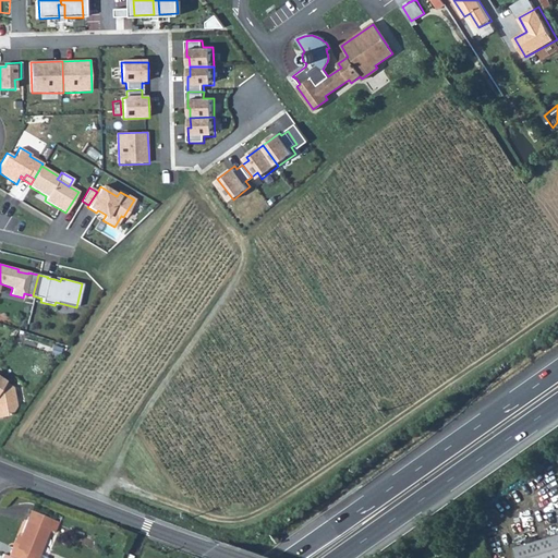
[(0,416),(8,415),(14,405),(10,387),(0,379),(0,416)]
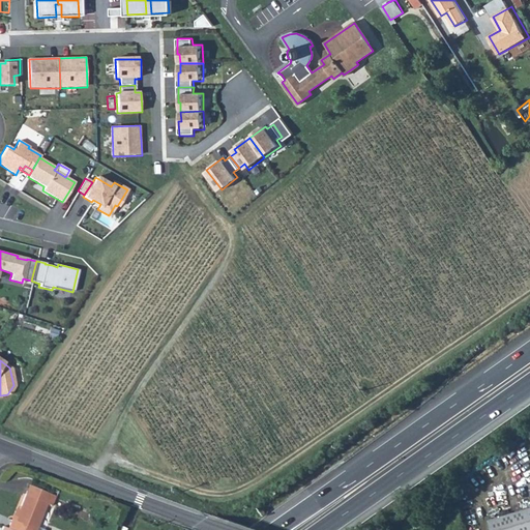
[(6,528),(10,529),(34,529),(35,529),(47,503),(51,505),(55,496),(28,484),(18,508),(12,520),(10,519),(6,528)]
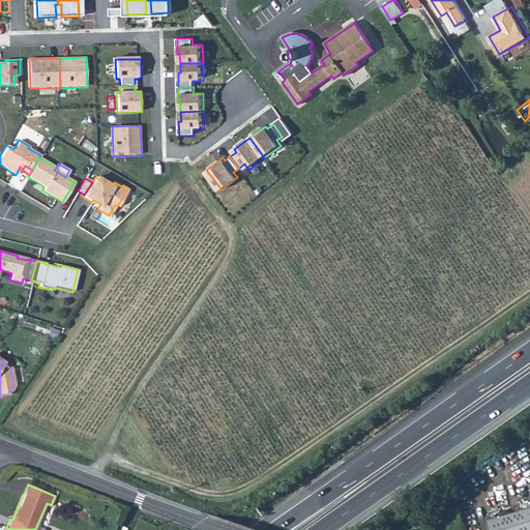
[(529,529),(529,509),(489,521),(492,529),(529,529)]
